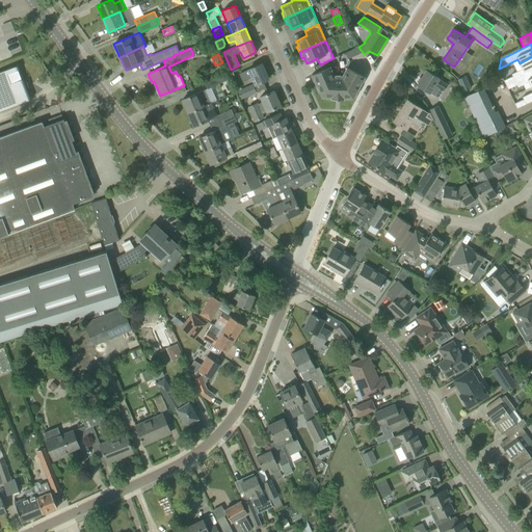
[(506,85),(531,72),(531,57),(520,63),(523,69),(511,74),(512,77),(504,80),(506,85)]
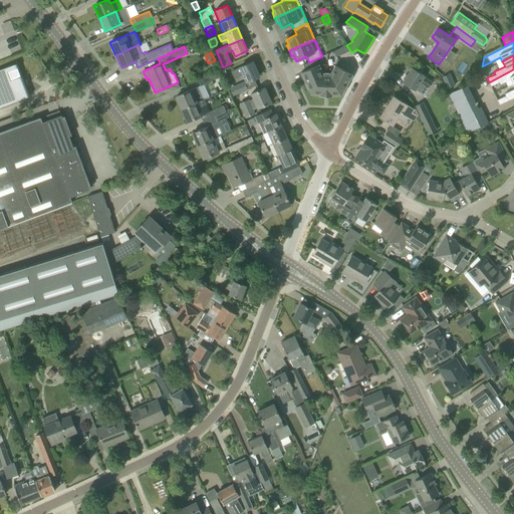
[(315,59),(309,62),(303,64),(305,70),(301,72),(305,83),(304,84),(306,90),(308,89),(310,94),(319,94),(319,95),(319,96),(322,96),(322,97),(323,97),(323,96),(327,96),(327,97),(328,97),(328,96),(331,96),(331,94),(340,95),(343,90),(345,91),(348,85),(346,84),(352,74),(335,65),(330,74),(328,73),(324,73),(322,74),(315,59)]
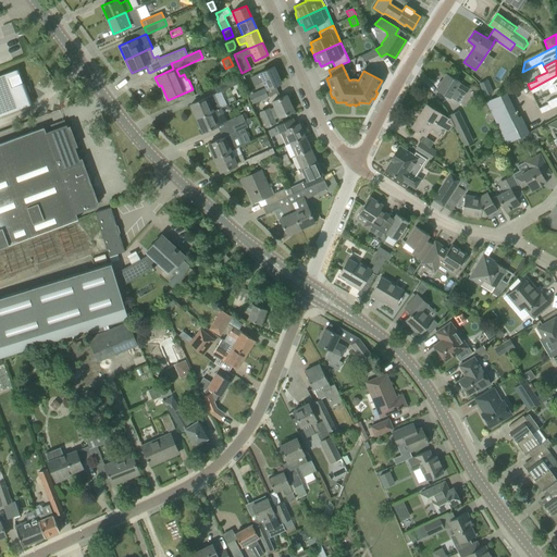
[(254,86),(262,82),(265,89),(281,83),(273,67),(250,77),(254,86)]
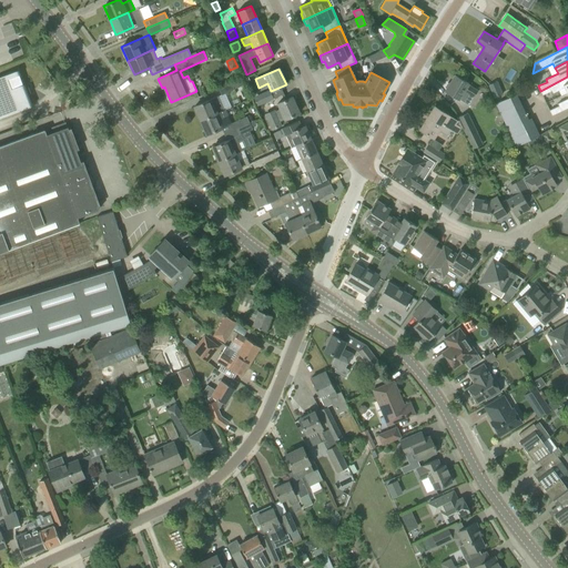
[(0,117),(30,105),(26,94),(23,95),(21,89),(24,88),(18,70),(17,70),(17,71),(0,78),(0,117)]
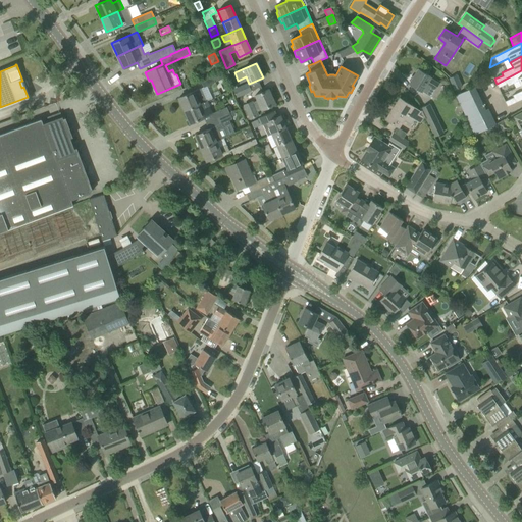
[(409,84),(417,89),(430,97),(439,83),(418,69),(413,76),(411,76),(409,81),(410,82),(409,84)]
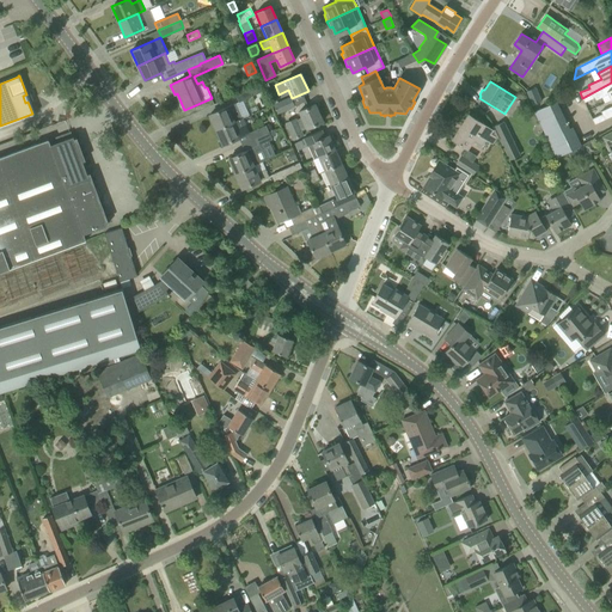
[(611,101),(611,99),(611,83),(582,98),(585,103),(594,98),(595,101),(607,95),(611,101)]
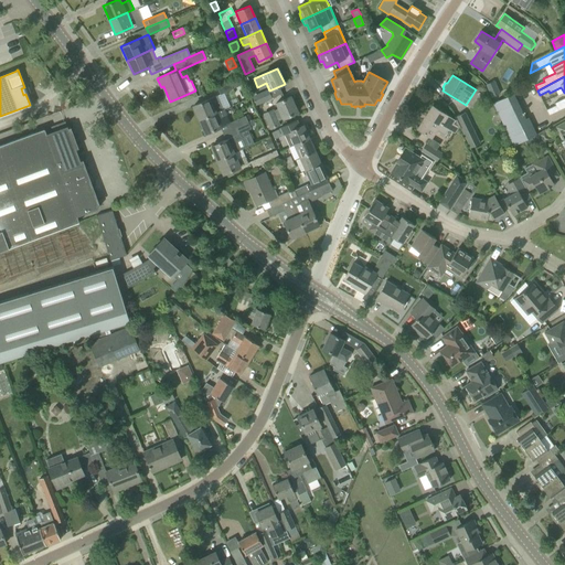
[(494,81),(486,85),(491,98),(500,94),(496,82),(494,81)]
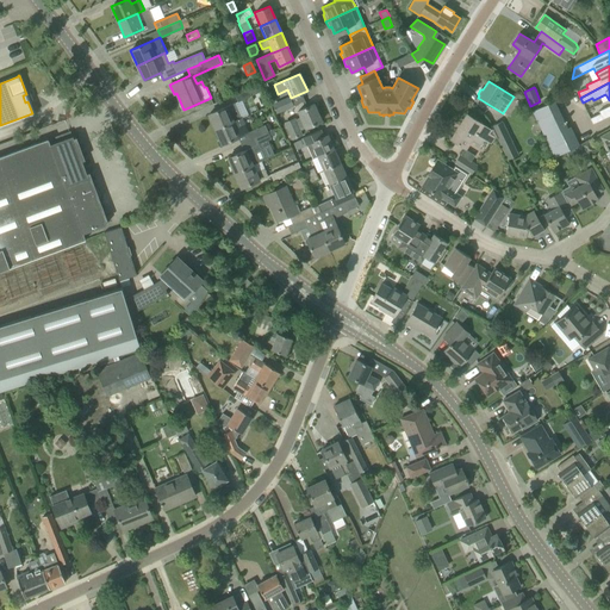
[(235,95),(237,103),(251,97),(248,89),(235,95)]
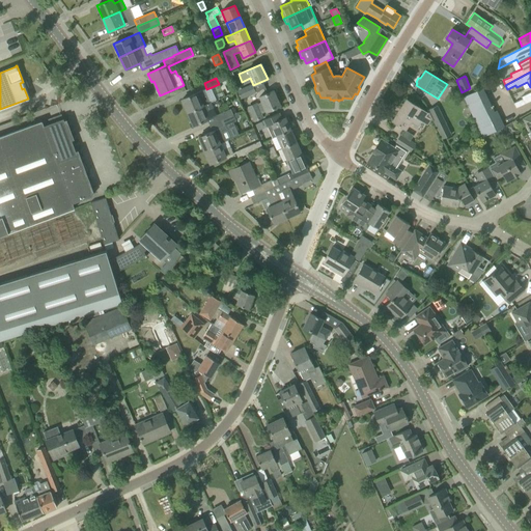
[(236,90),(240,100),(255,92),(252,84),(236,90)]
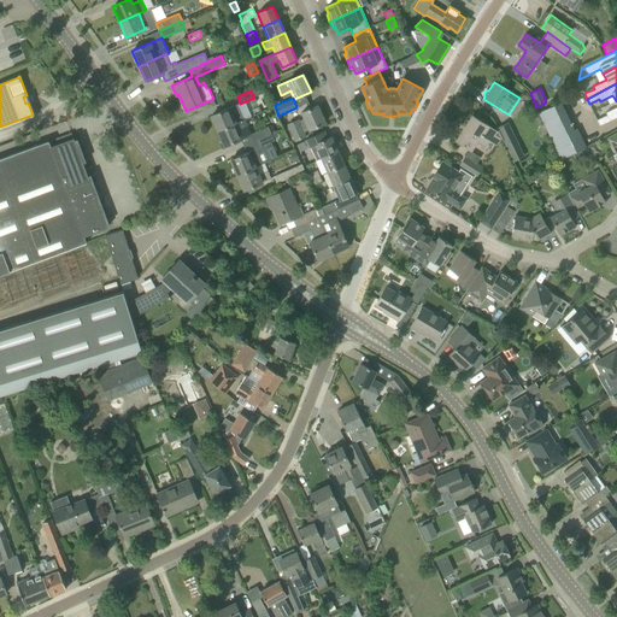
[(616,117),(616,100),(616,101),(616,104),(616,106),(606,112),(607,116),(597,121),(599,125),(616,117)]
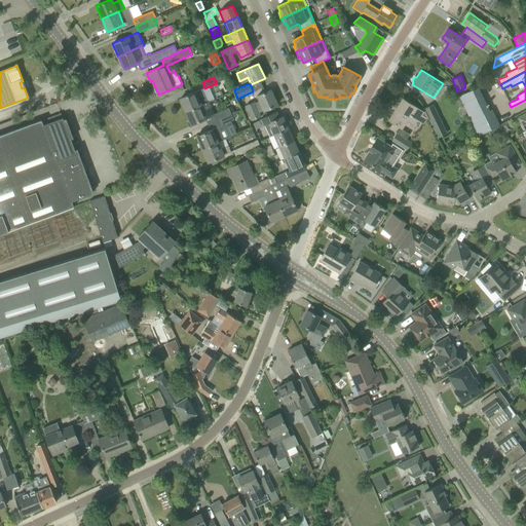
[(478,87),(458,97),(478,136),(494,127),(499,125),(492,109),(489,110),(482,96),(478,87)]
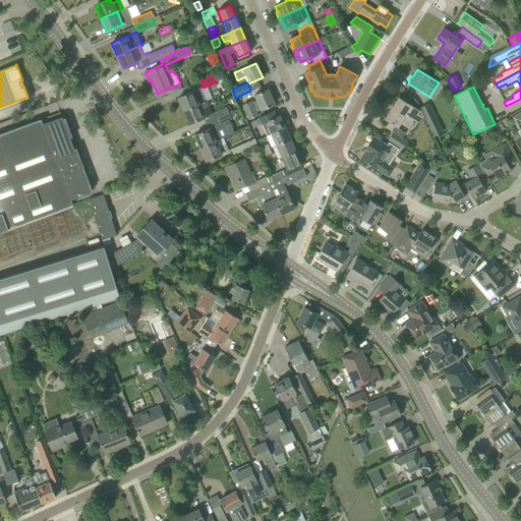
[(178,98),(183,110),(205,101),(199,89),(178,98)]
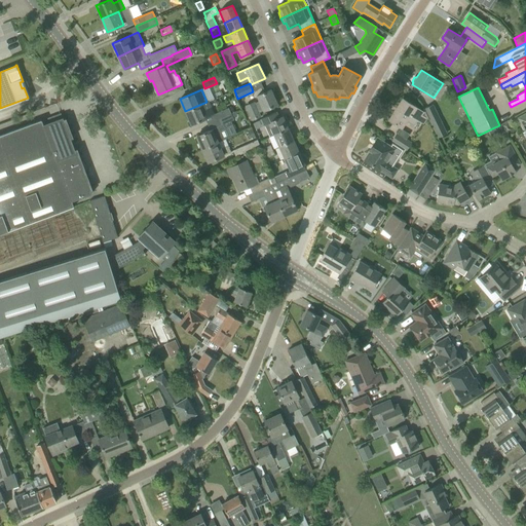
[(245,106),(251,120),(260,116),(258,113),(264,110),(264,111),(277,105),(270,89),(256,97),(258,102),(255,103),(254,102),(245,106)]
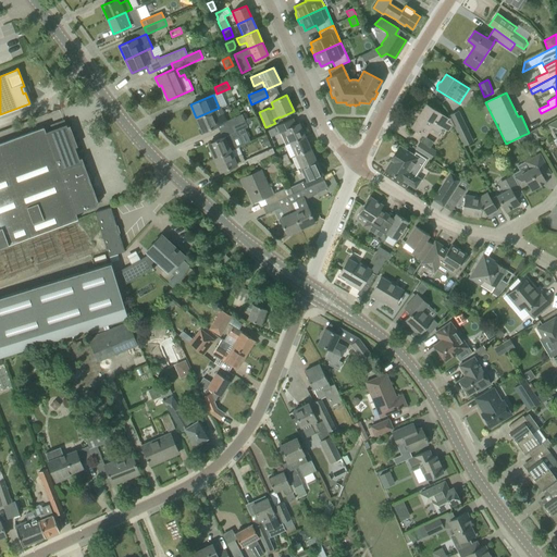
[(454,127),(455,126),(449,115),(448,115),(447,118),(426,104),(411,127),(425,136),(430,128),(437,134),(442,126),(447,131),(452,123),(454,127)]
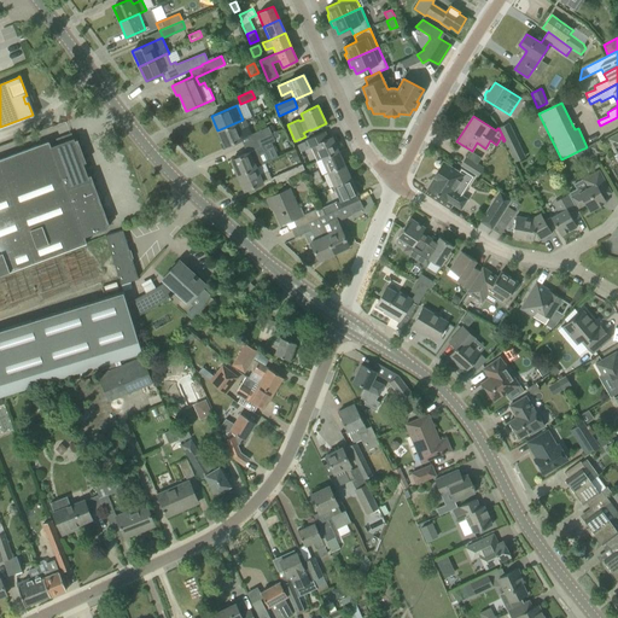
[(240,139),(252,134),(245,118),(243,120),(217,130),(225,146),(240,139)]
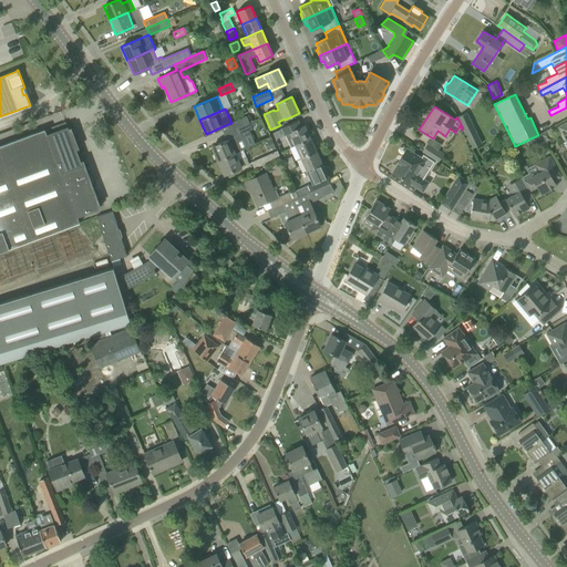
[(457,117),(463,129),(472,148),(482,144),(466,113),(457,117)]
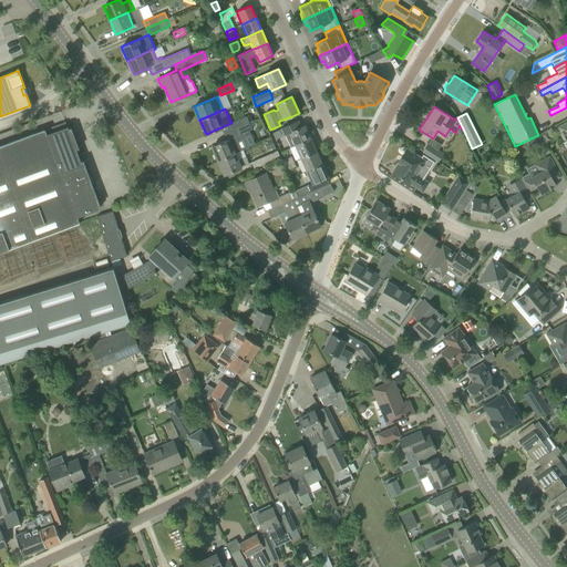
[(232,123),(234,130),(248,123),(246,116),(232,123)]
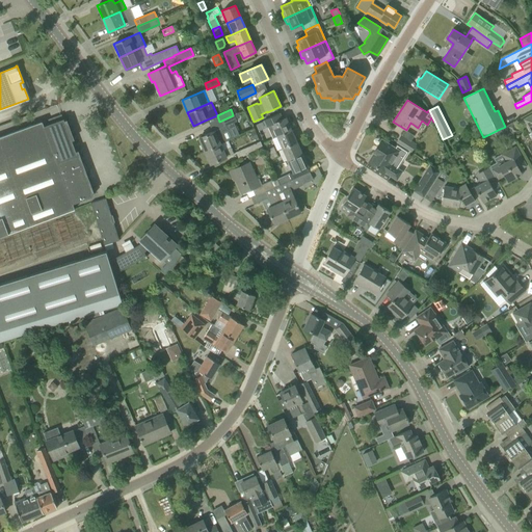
[(277,136),(291,130),(286,117),(282,120),(278,113),(264,121),(272,138),(277,136)]
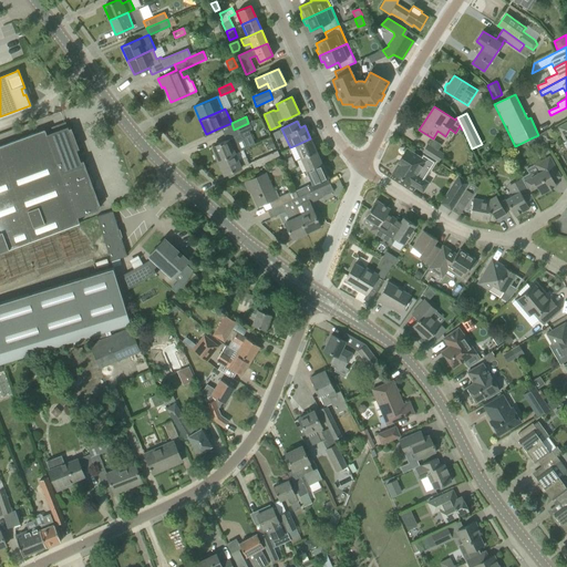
[(248,123),(234,130),(237,136),(251,130),(250,126),(249,123),(248,123)]
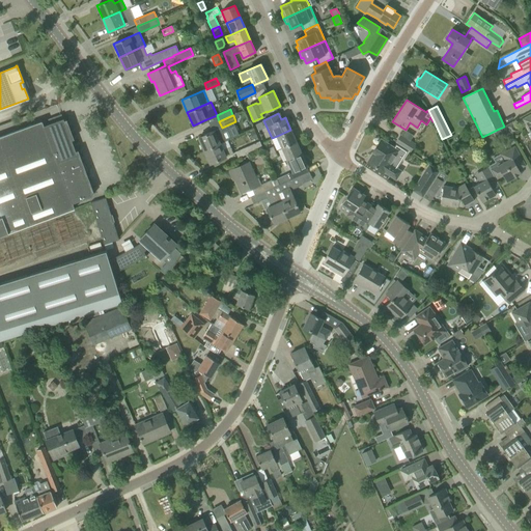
[(92,196),(84,174),(86,173),(83,164),(80,164),(63,118),(44,126),(42,121),(32,124),(0,136),(0,235),(75,208),(73,203),(92,196)]
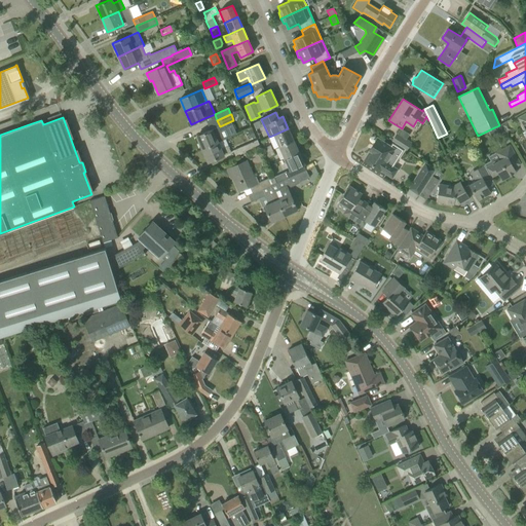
[(508,120),(506,121),(500,124),(505,133),(505,134),(513,129),(508,120)]
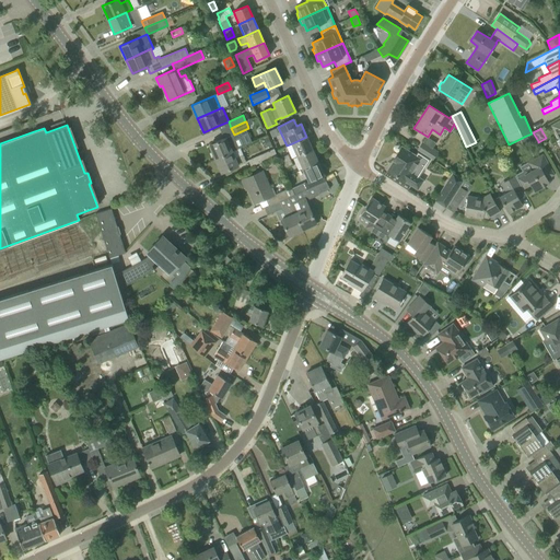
[(531,144),(538,141),(533,132),(532,133),(526,136),(531,144)]
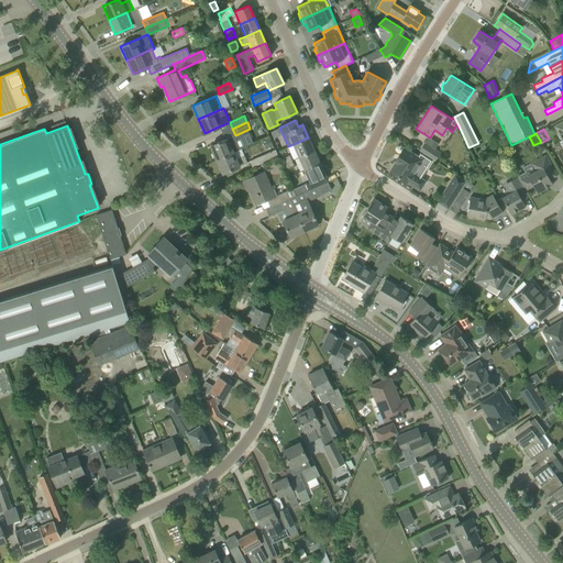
[(233,135),(210,146),(217,159),(236,151),(241,148),(241,150),(246,146),(243,138),(240,136),(235,139),(234,136),(233,135)]
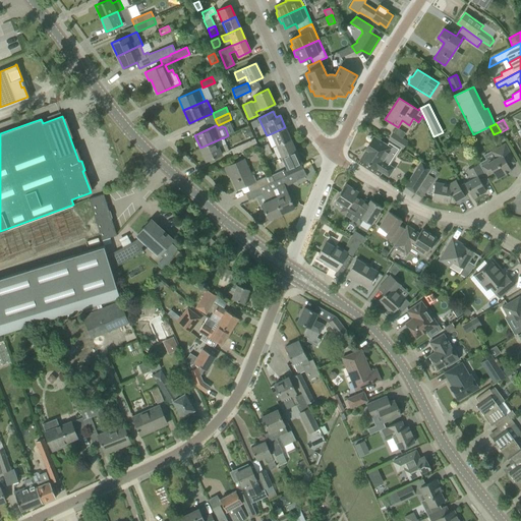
[(272,133),(277,146),(290,139),(285,127),(272,133)]
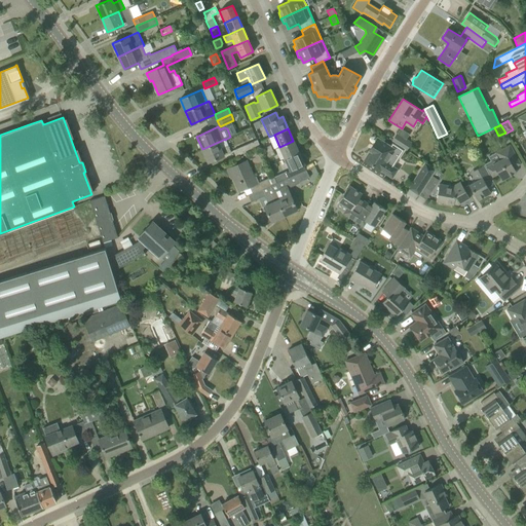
[(391,141),(406,150),(411,143),(397,133),(391,141)]
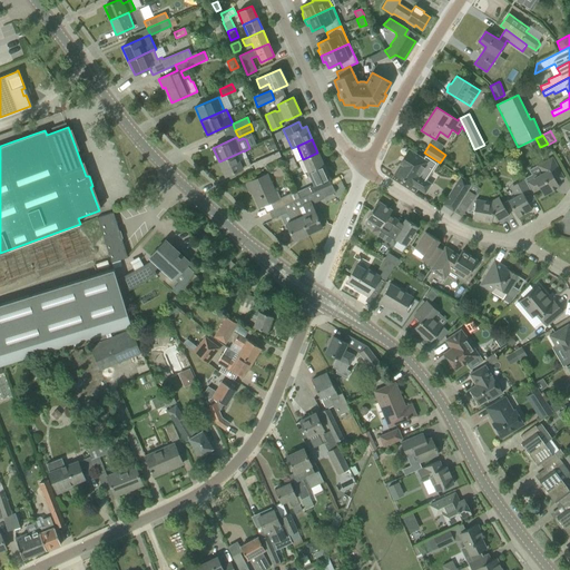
[(400,163),(401,164),(394,174),(412,185),(424,193),(431,183),(425,180),(436,163),(425,156),(423,159),(409,149),(400,163)]
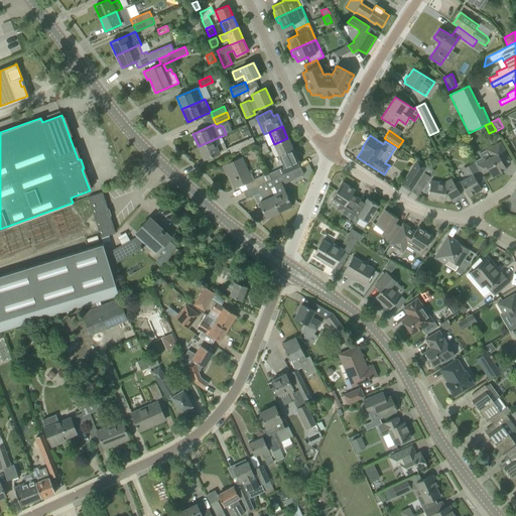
[(228,147),(231,153),(255,143),(252,137),(228,147)]
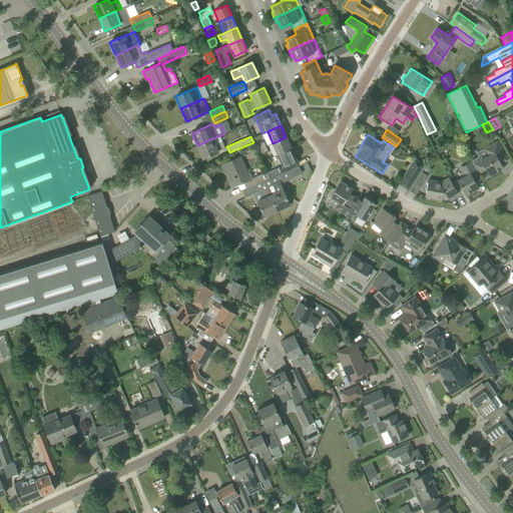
[(215,137),(197,145),(202,158),(225,148),(222,143),(218,145),(215,137)]
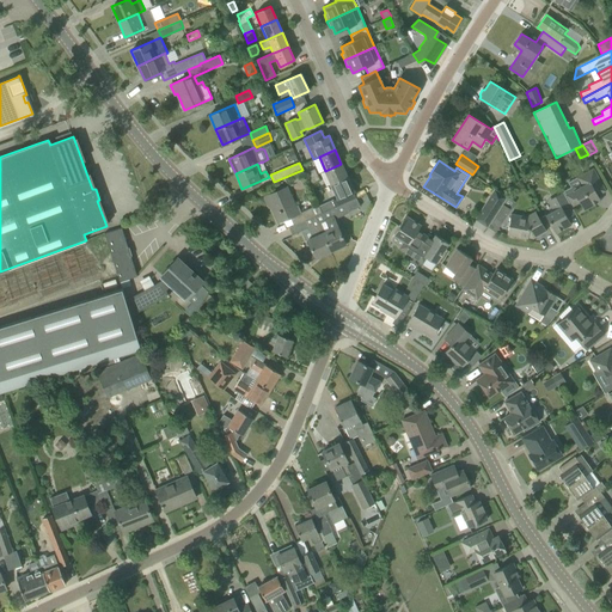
[(325,171),(331,185),(348,178),(341,164),(325,171)]
